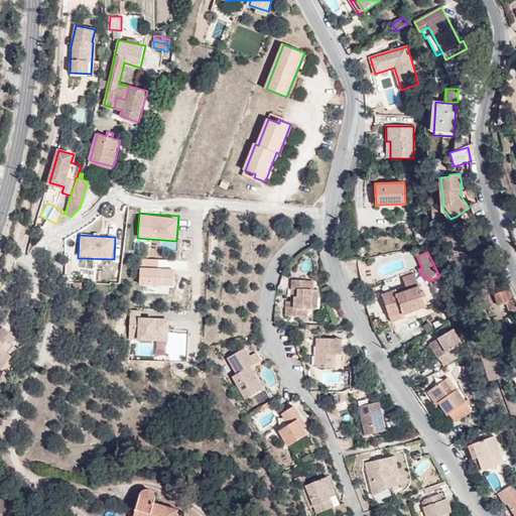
[(139,259),(140,286),(173,286),(173,259),(139,259)]
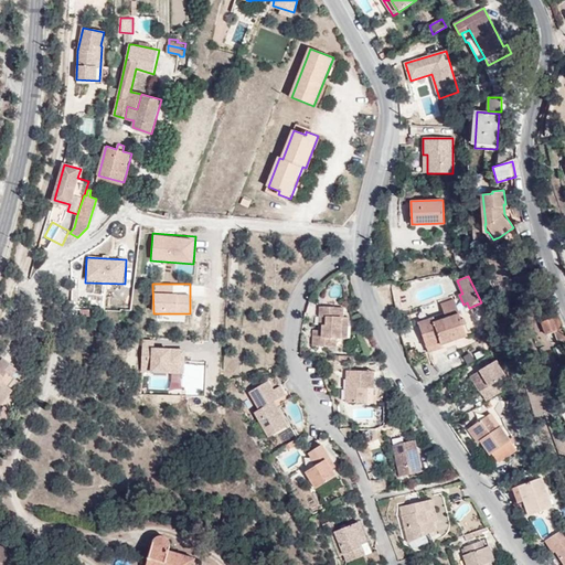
[(456,302),(441,307),(446,318),(434,322),(433,318),(418,322),(428,352),(443,348),(441,345),(467,337),(466,333),(468,332),(465,319),(461,320),(456,302)]
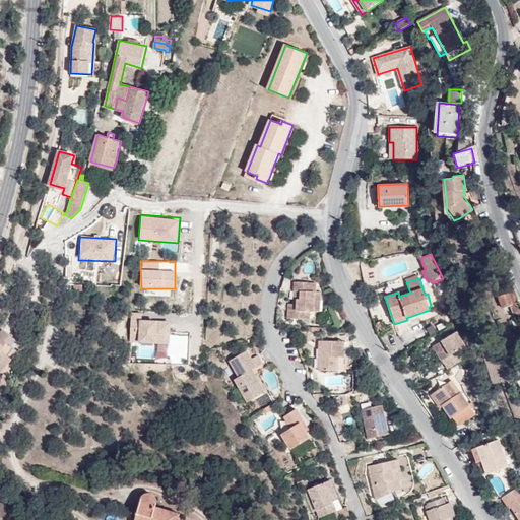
[(315,300),(321,300),(322,291),(317,291),(318,283),(296,282),(296,291),(297,291),(299,291),(299,298),(297,298),(296,304),(296,307),(289,307),(289,318),(311,319),(311,311),(315,311),(315,300)]
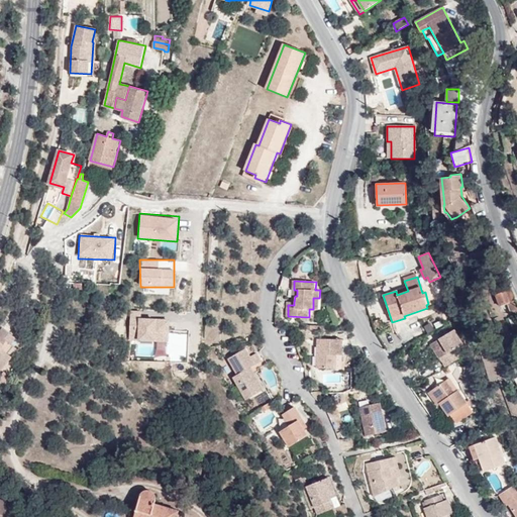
[(496,296),(500,306),(508,303),(515,300),(510,290),(496,296)]
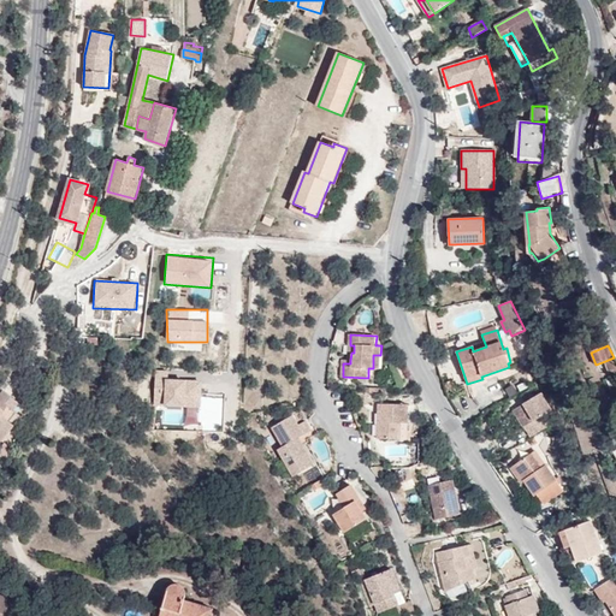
[(605,361),(609,369),(615,366),(615,361),(614,357),(605,361)]
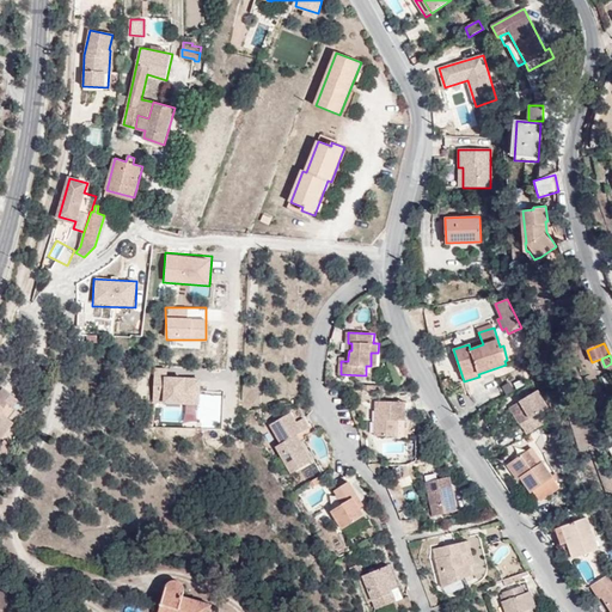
[(19,399),(5,387),(0,393),(0,438),(1,439),(14,422),(10,418),(17,409),(13,407),(19,399)]
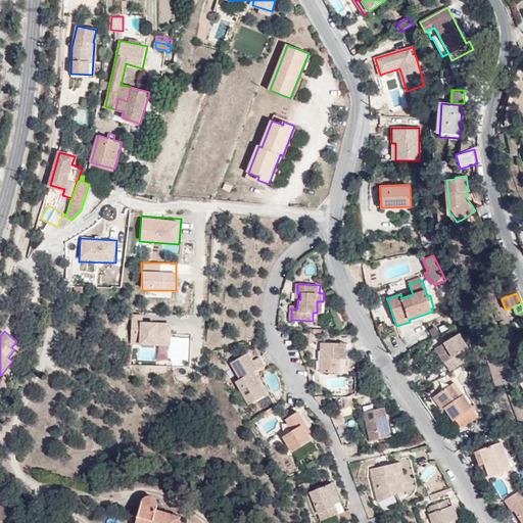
[(461,333),(445,342),(454,357),(446,361),(452,370),(465,363),(460,353),(469,347),(461,333)]
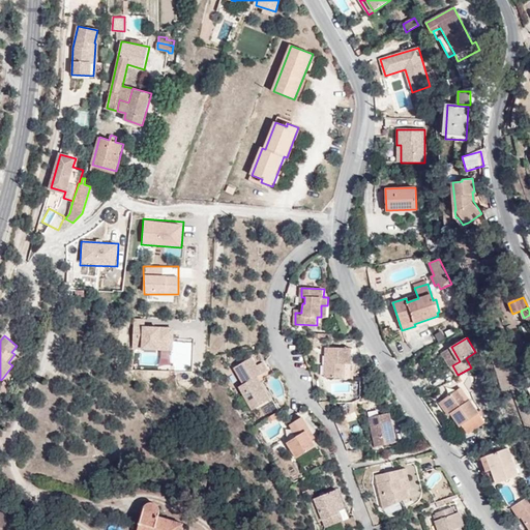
[(346,363),(352,363),(353,348),(327,347),(326,377),(346,378),(346,363)]
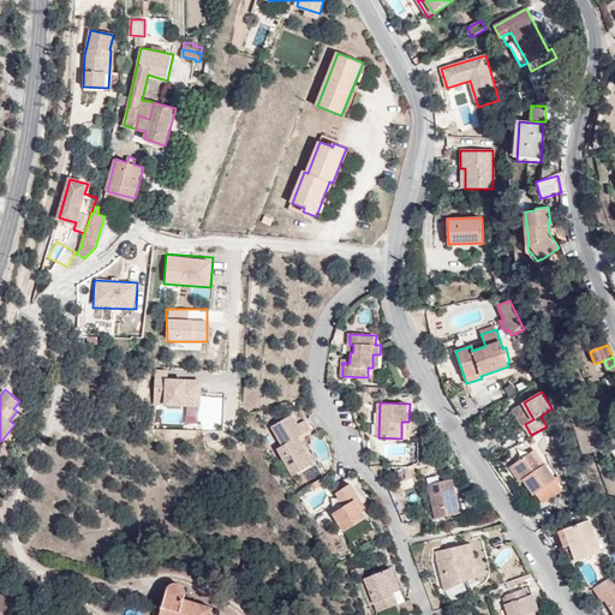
[(513,408),(523,425),(525,424),(533,419),(524,402),(513,408)]
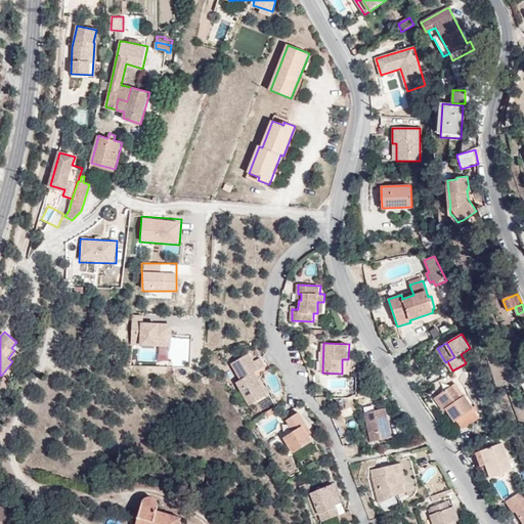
[(252,376),(256,374),(266,367),(260,358),(254,361),(250,354),(232,364),(242,381),(237,383),(251,405),(268,395),(259,379),(255,381),(252,376)]
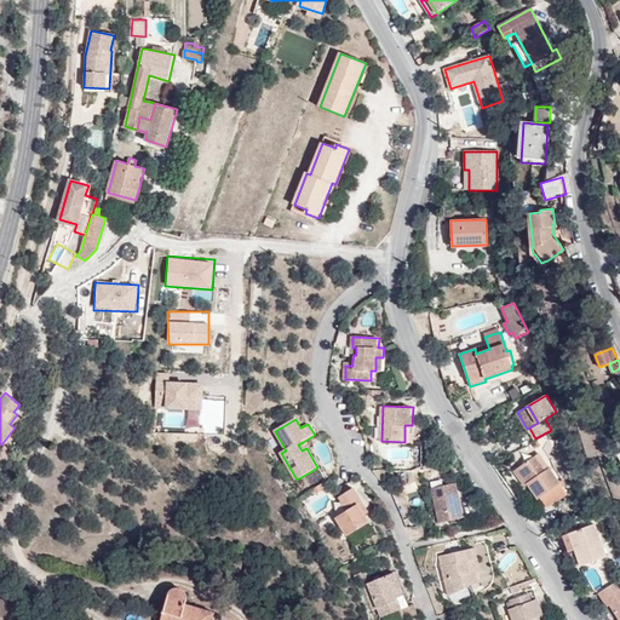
[(540,452),(518,466),(529,483),(538,497),(540,495),(546,505),(566,492),(540,452)]
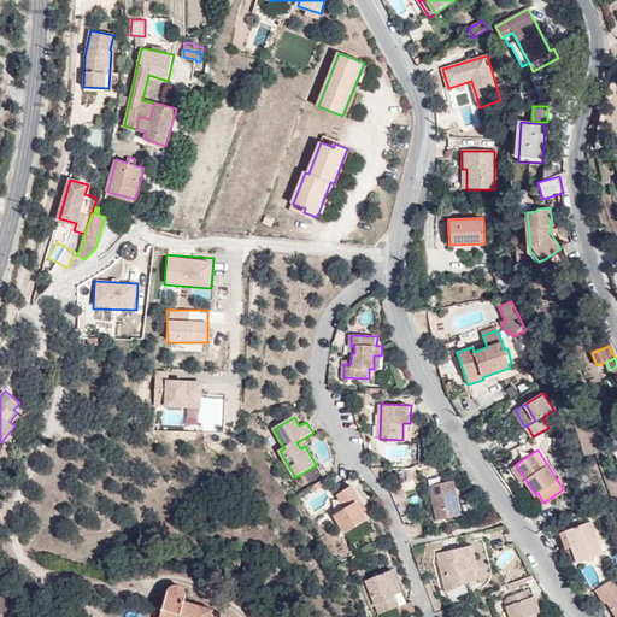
[(527,481),(516,464),(513,465),(523,482),(527,481)]
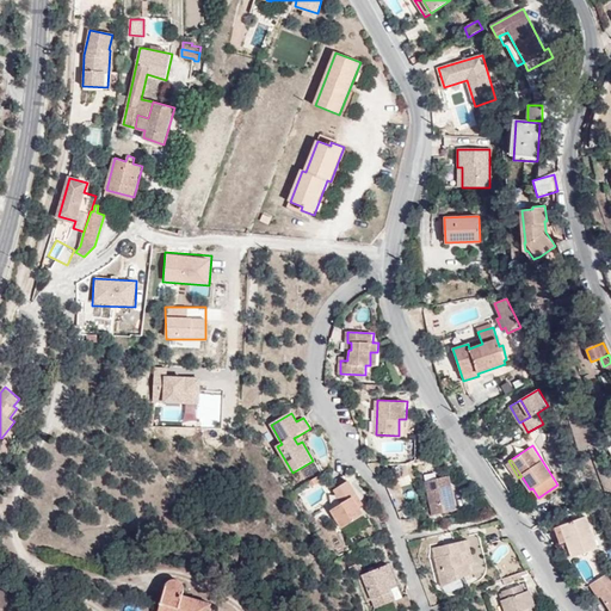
[(457,510),(449,475),(426,481),(434,514),(457,510)]
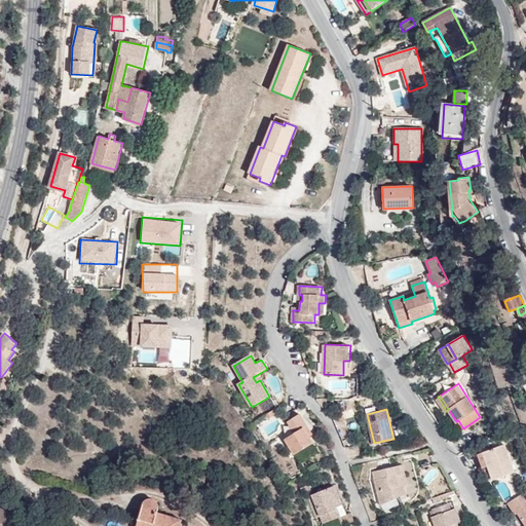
[(277,414),(275,410),(268,414),(271,418),(277,414)]
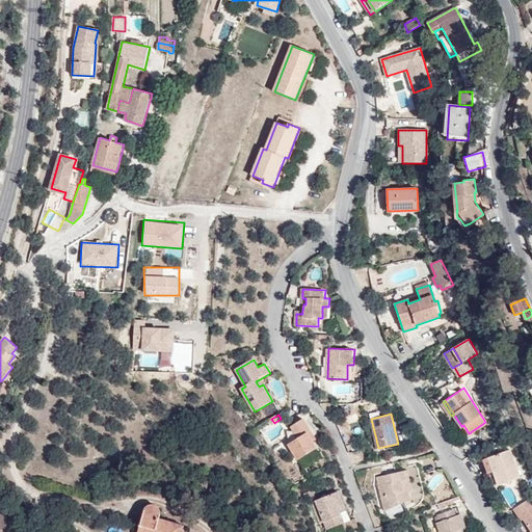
[(312,430),(309,432),(314,441),(317,439),(312,430)]
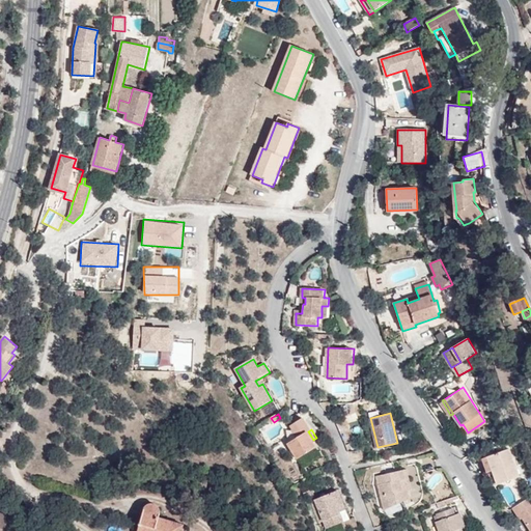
[(313,440),(308,431),(289,443),(299,458),(317,447),(313,440)]
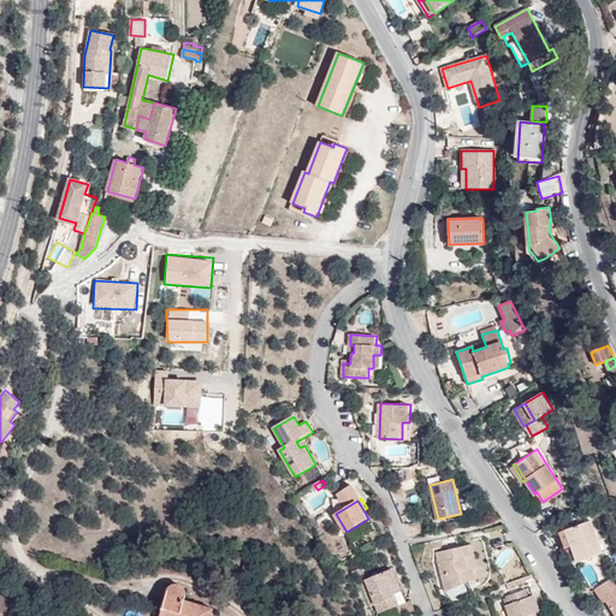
[(592,520),(566,528),(570,544),(576,561),(603,552),(592,520)]
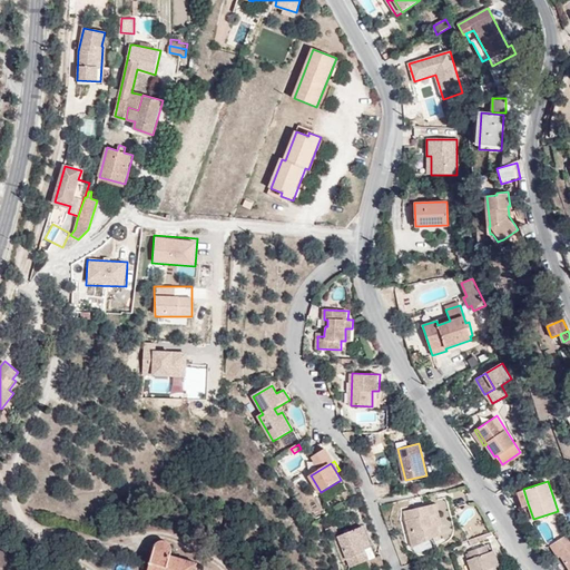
[(528,503),(523,489),(519,490),(523,504),(528,503)]
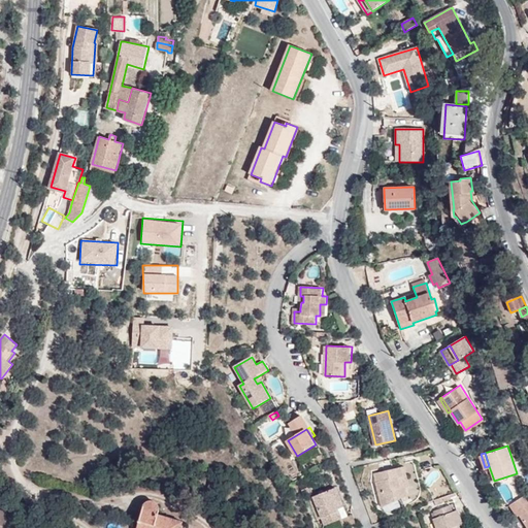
[(406,466),(402,467),(407,487),(411,486),(406,466)]
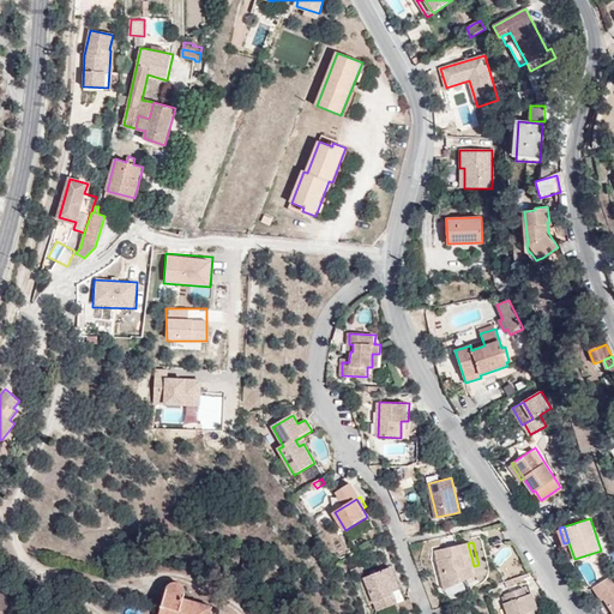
[(474,566),(468,543),(456,546),(456,552),(451,553),(450,547),(438,551),(447,589),(476,576),(474,566)]
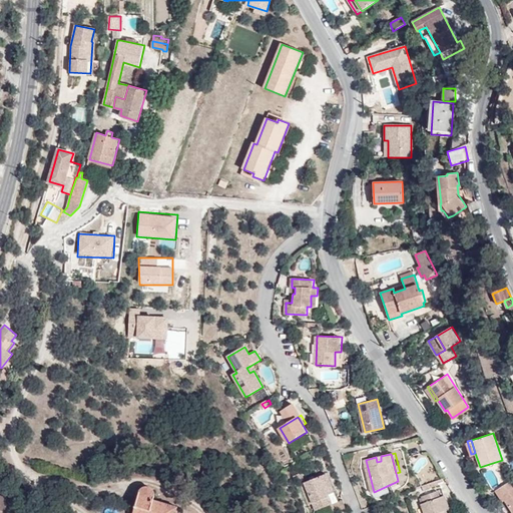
[(484,473),(490,487),(499,484),(492,469),(484,473)]
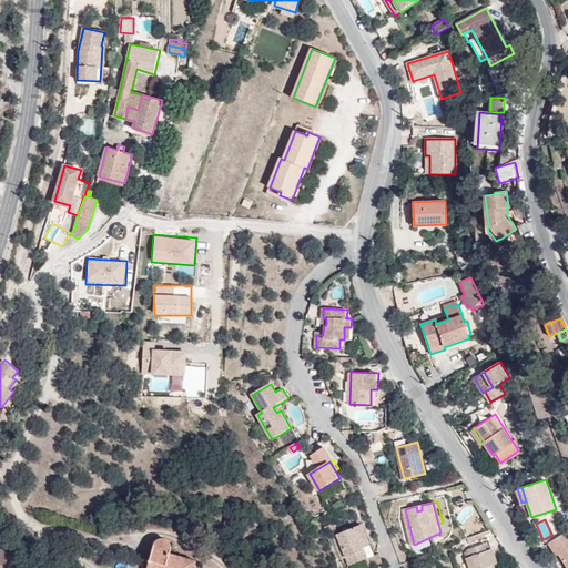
[(363,525),(338,535),(338,536),(347,558),(351,567),(368,567),(366,560),(368,558),(365,549),(361,539),(367,537),(363,525)]
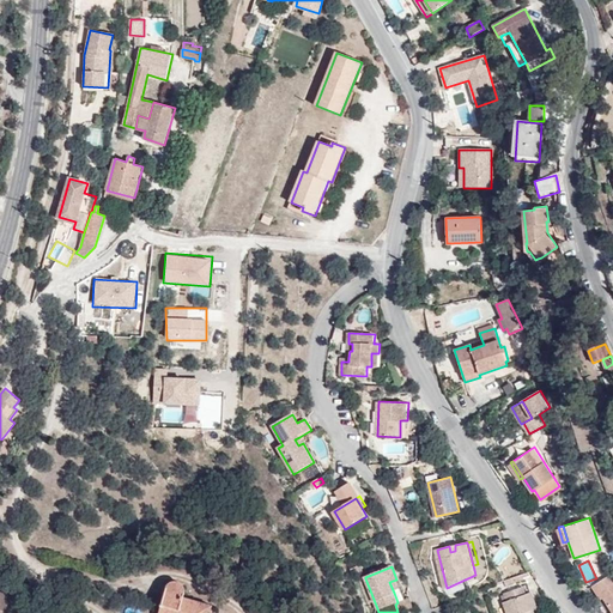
[(612,612),(612,580),(611,575),(592,587),(600,600),(604,599),(611,612),(612,612)]
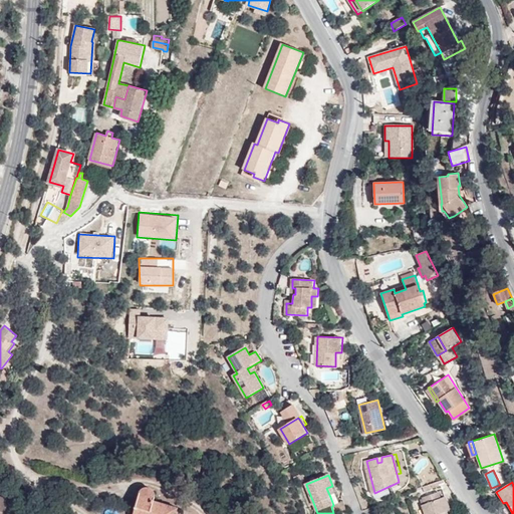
[(314,505),(306,485),(302,486),(310,507),(314,505)]
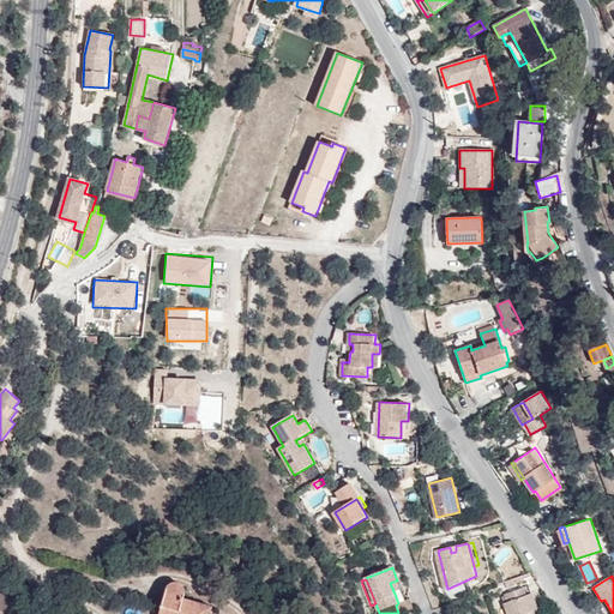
[(401,591),(397,581),(390,583),(395,594),(401,591)]
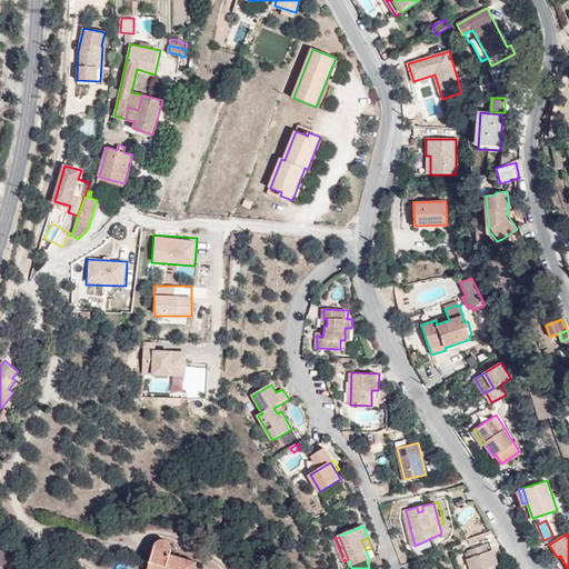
[(148,568),(195,568),(197,561),(171,555),(172,546),(171,541),(168,539),(165,539),(159,540),(156,543),(148,568)]
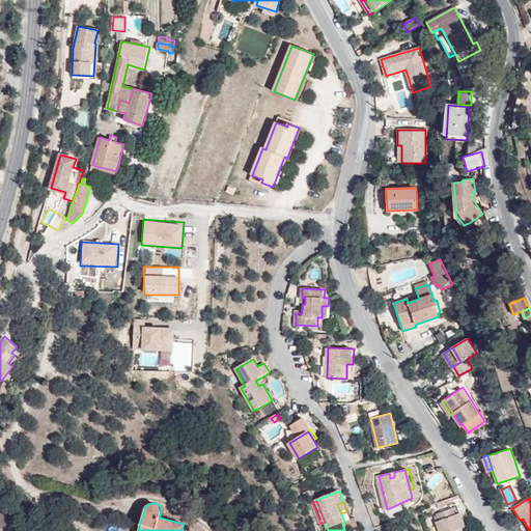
[(464,530),(463,528),(458,513),(456,514),(454,508),(439,513),(441,520),(438,521),(441,530),(464,530)]
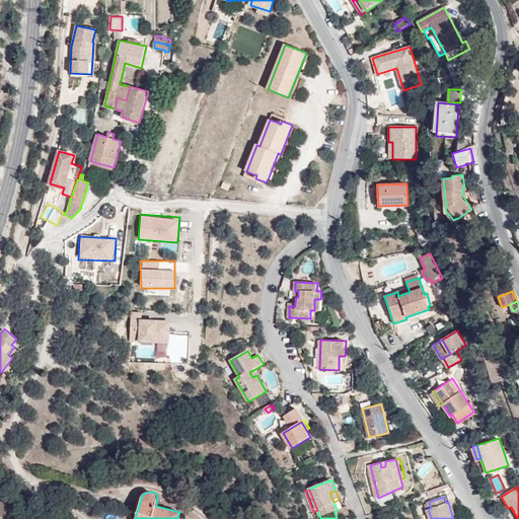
[(451,501),(448,502),(452,516),(456,515),(451,501)]
